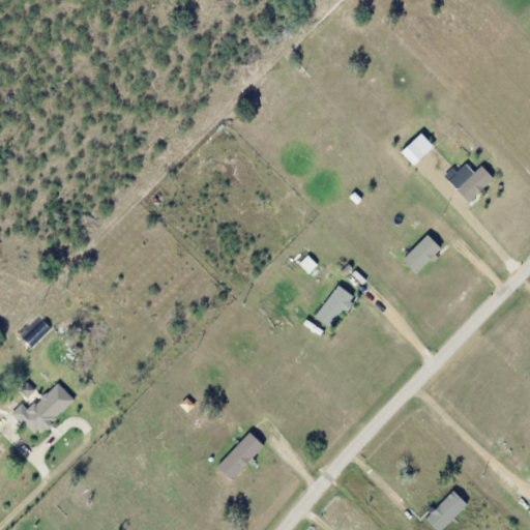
[(354,268),(345,277),(359,291),(367,282),(354,268)]
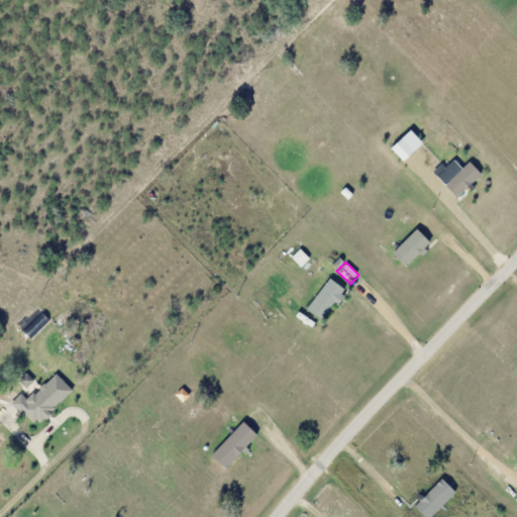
[(342,289),(328,278),(324,285),(322,285),(322,287),(305,308),(319,319),(332,303),(336,306),(340,300),(337,297),(342,289)]
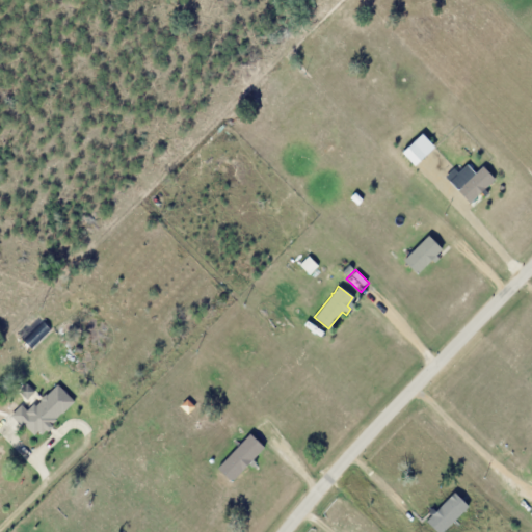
[(23,402),(10,414),(34,440),(41,434),(48,430),(52,422),(74,400),(57,383),(23,402)]
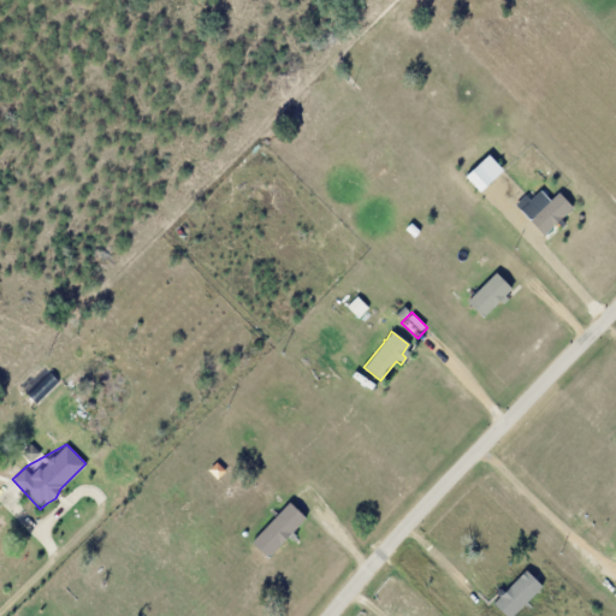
[(29,463),(41,455),(33,444),(21,452),(29,463)]
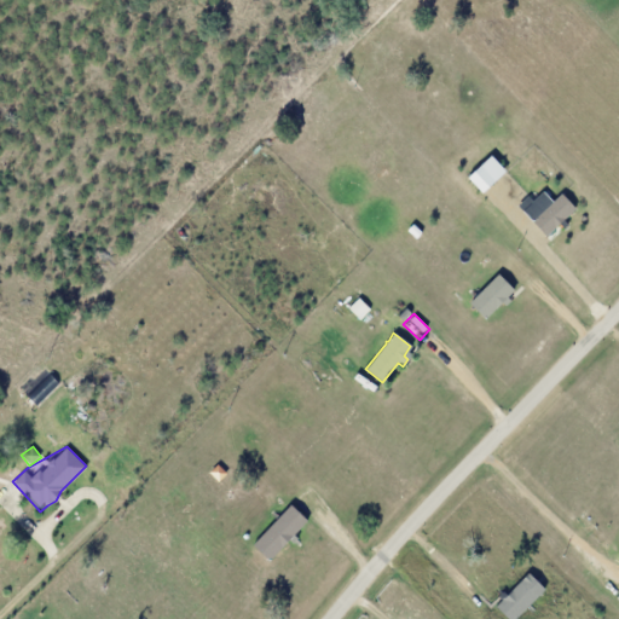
[(253,543),(290,504),(307,521),(270,560),(253,543)]
